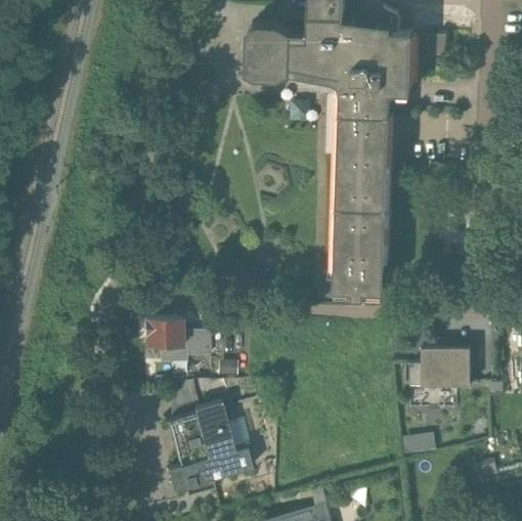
[(382,292),(386,163),(388,93),(397,93),(408,94),(410,32),(396,31),(396,15),(381,7),(382,5),(374,0),(373,0),(363,0),(353,20),(342,18),(342,0),(307,0),(306,39),(289,38),(275,30),(252,30),(251,70),(251,72),(274,72),(288,66),(339,74),(332,291),(351,291),(351,297),(363,298),(363,292),(382,292)]
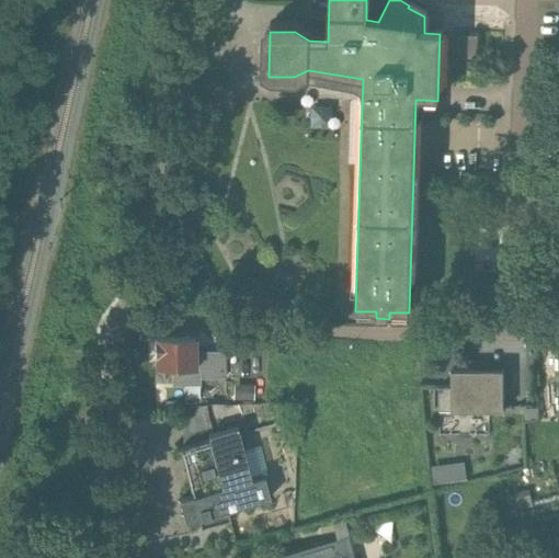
[(152,342),(153,372),(197,372),(197,382),(224,382),(224,355),(192,355),(192,342),(152,342)]
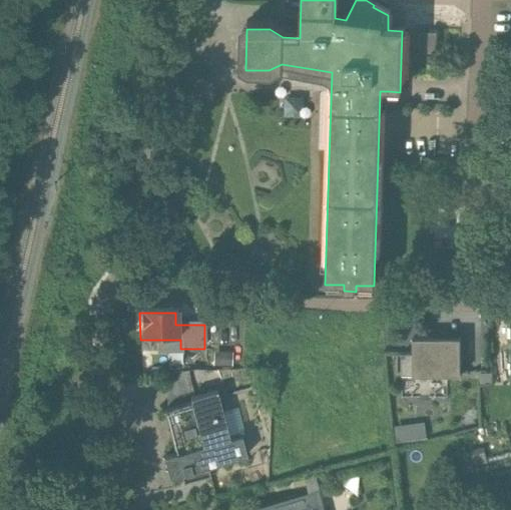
[(399,378),(459,379),(459,341),(411,341),(411,357),(399,357),(399,378)]
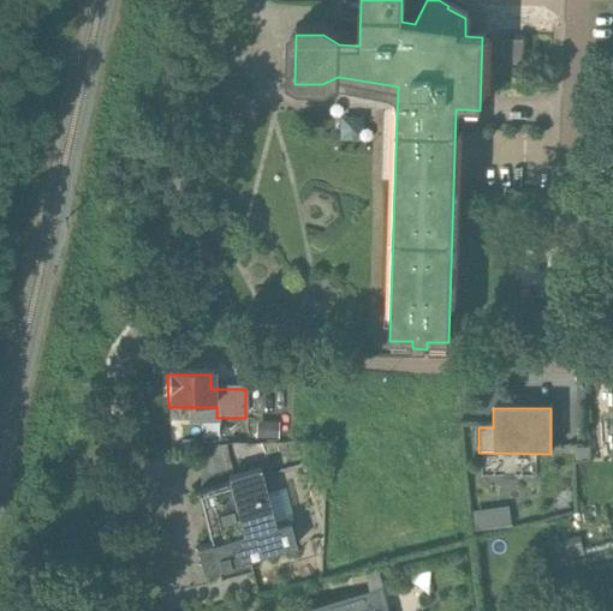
[(275,443),(275,424),(255,424),(255,443),(275,443)]
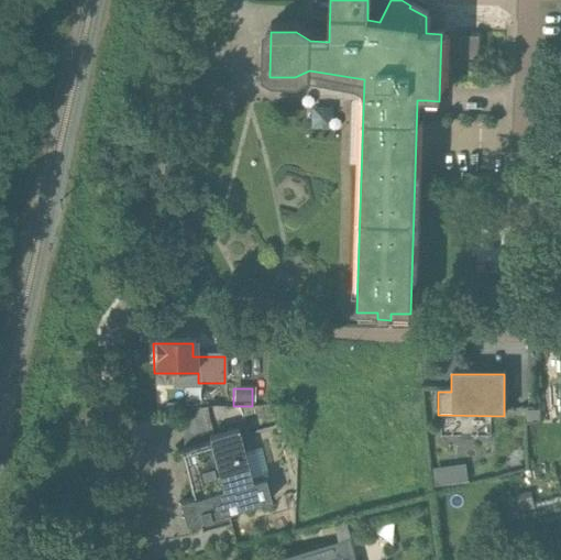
[(537,424),(537,413),(524,413),(524,424),(537,424)]
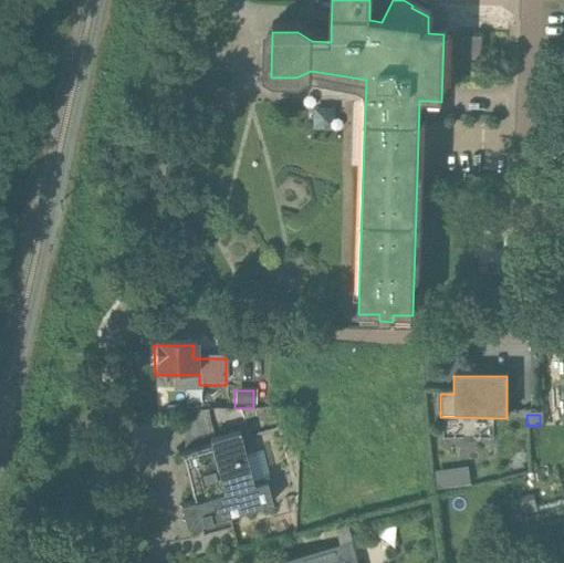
[(251,487),(238,434),(207,442),(209,448),(178,456),(190,501),(178,504),(185,529),(197,525),(199,535),(230,528),(227,518),(270,507),(264,483),(251,487)]
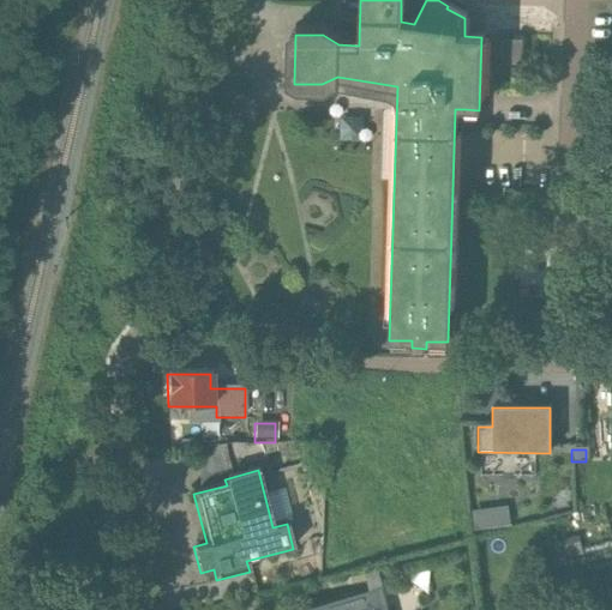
[(485,531),(483,512),(471,513),(473,532),(485,531)]
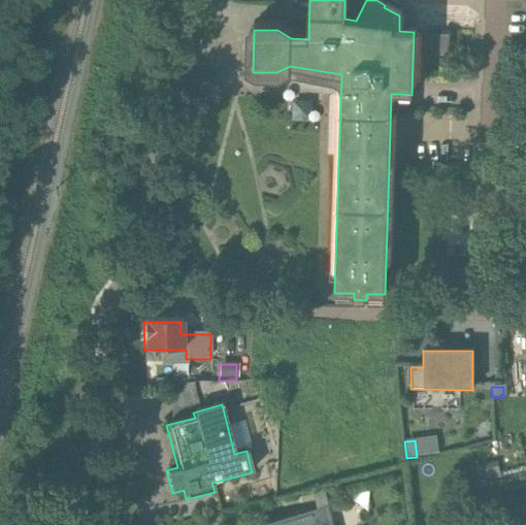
[(497,481),(494,464),(481,467),(484,484),(497,481)]
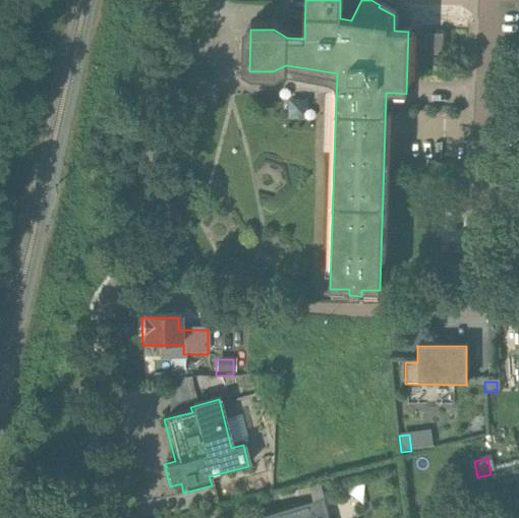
[(327,517),(323,501),(260,517),(327,517)]
